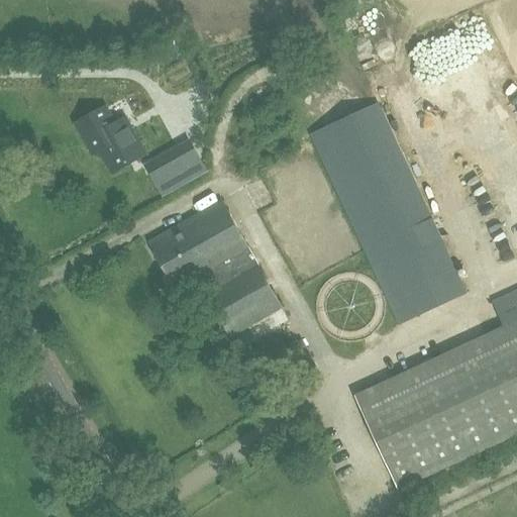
[(467,294),(381,105),(328,129),(315,135),(401,324),(467,294)]
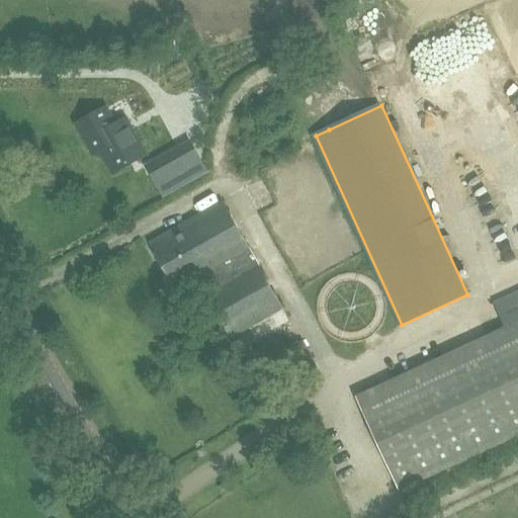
[(126,119),(105,131),(96,114),(77,124),(93,155),(101,151),(113,174),(147,156),(126,119)]
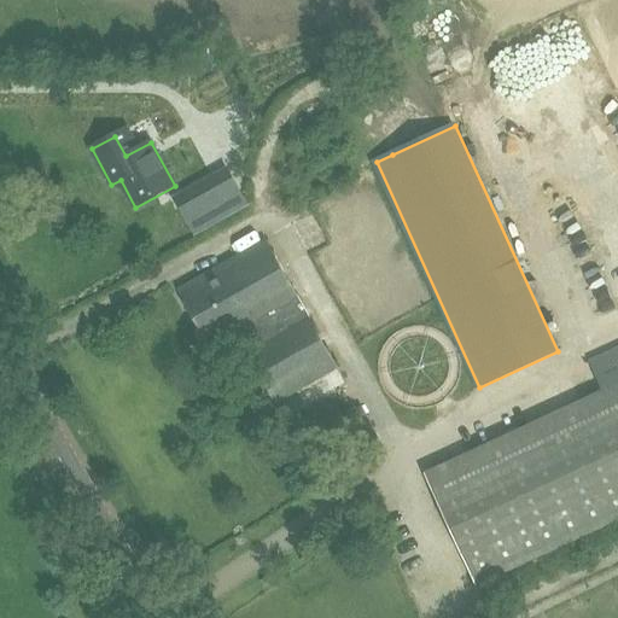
[(197,233),(246,204),(233,180),(182,208),(197,233)]
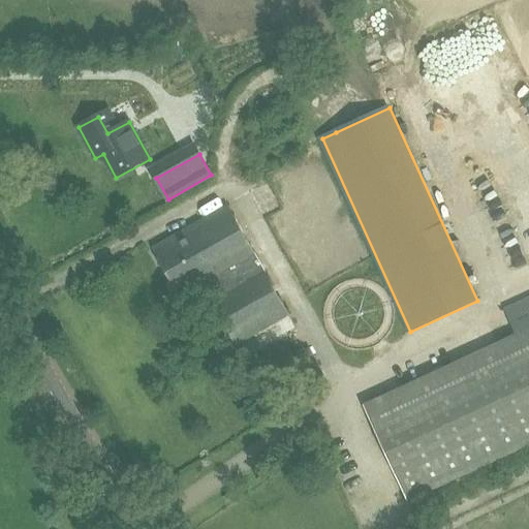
[(238,345),(289,316),(229,209),(156,249),(183,296),(204,284),(238,345)]
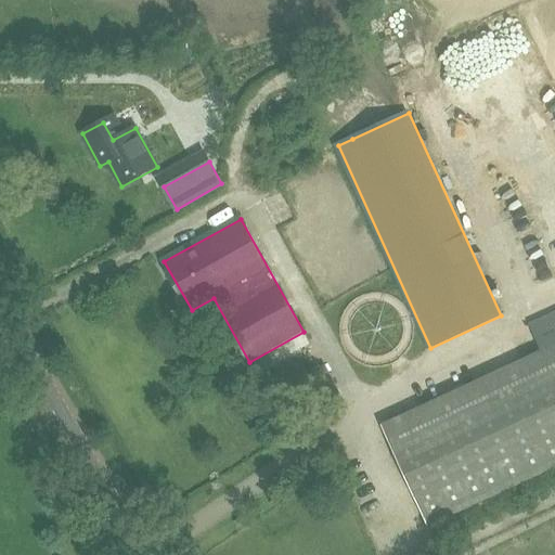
[(554,311),(529,324),(542,351),(384,424),(430,525),(554,466),(554,311)]
